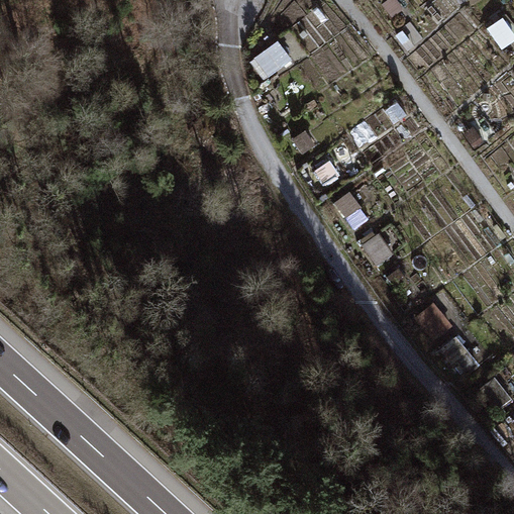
[(488,27),(502,48),(513,39),(513,32),(503,17),(488,27)]
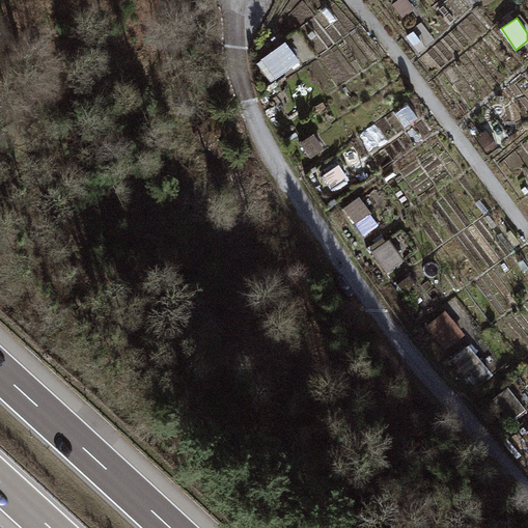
[(270,82),(300,65),(287,42),(256,59),(270,82)]
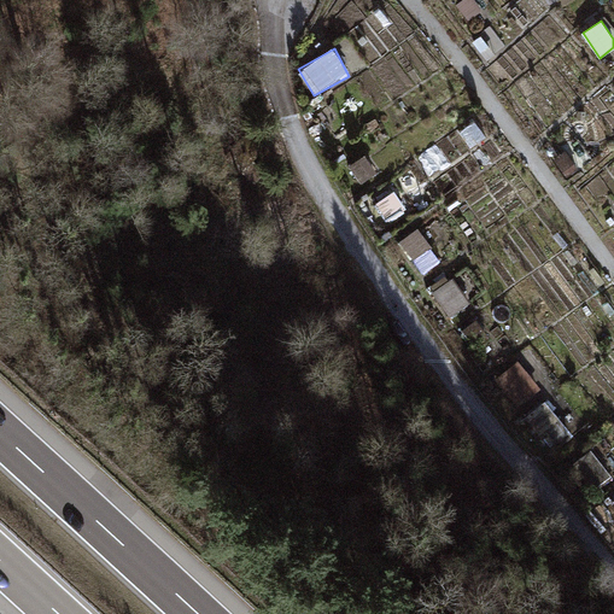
[(455,279),(433,288),(448,317),(468,307),(455,279)]
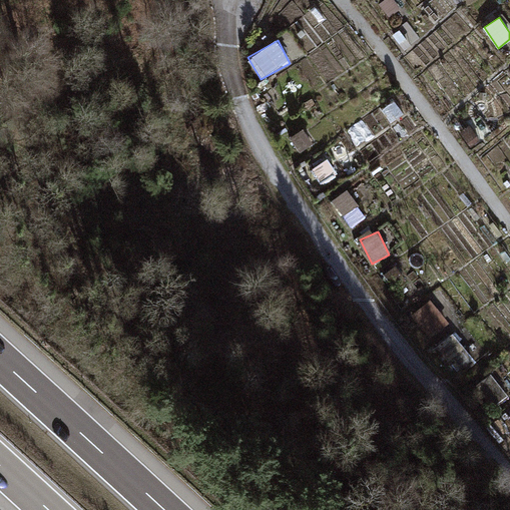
[(411,314),(429,338),(449,324),(431,299),(411,314)]
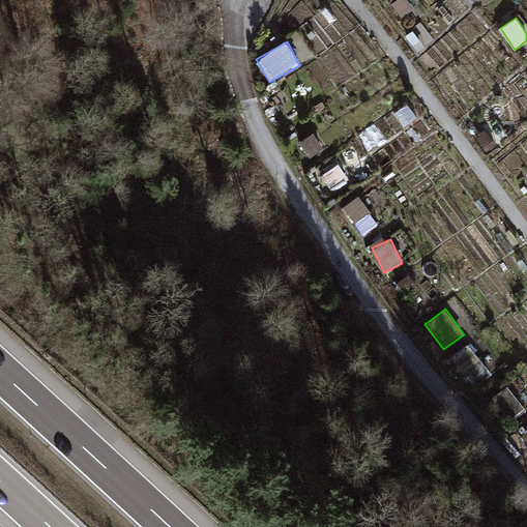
[(451,356),(464,375),(480,363),(469,345),(451,356)]
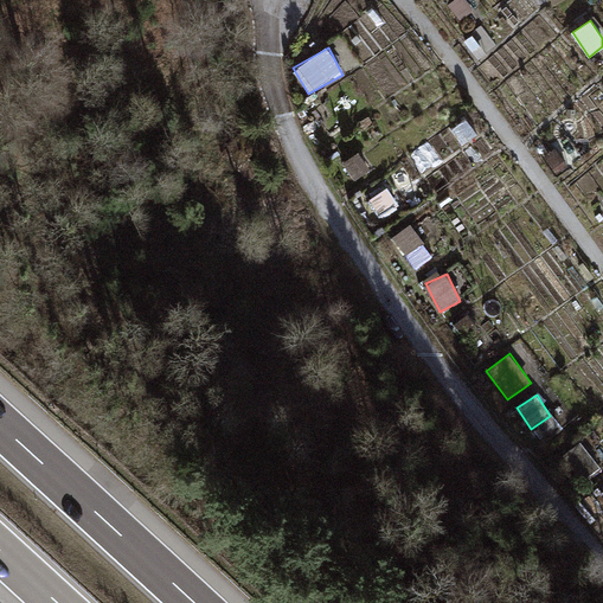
[(563,455),(581,480),(598,468),(581,442),(563,455)]
